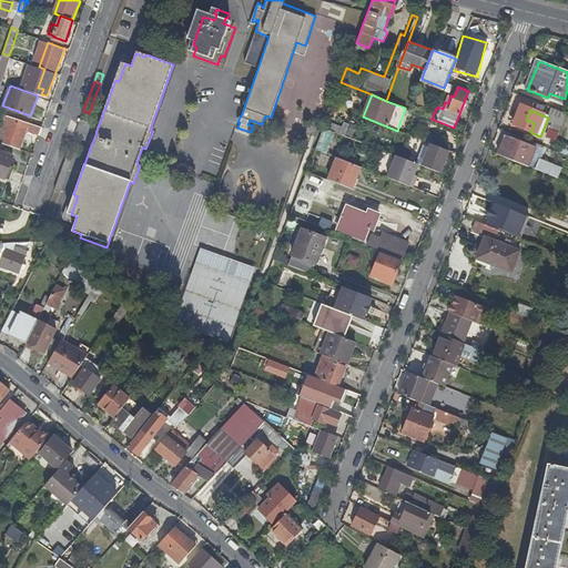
[(550,132),(559,135),(567,115),(554,110),(551,117),(556,118),(550,132)]
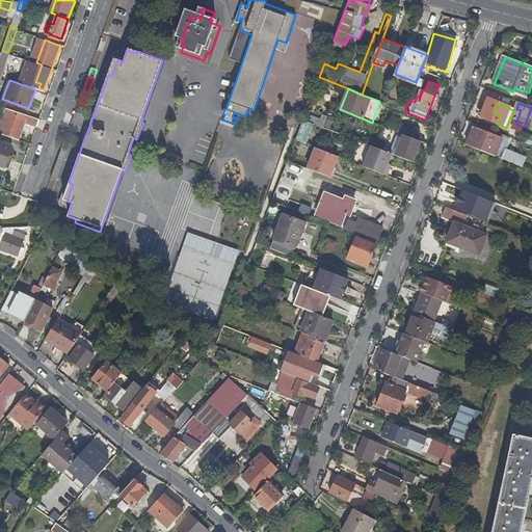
[(40,120),(0,104),(0,132),(2,133),(3,131),(20,137),(25,121),(37,125),(40,120)]
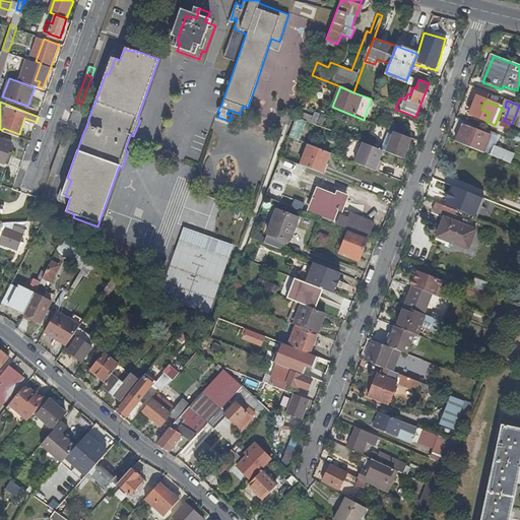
[(298,111),(296,116),(307,120),(316,124),(320,115),(314,113),(313,116),(304,112),(303,113),(298,111)]
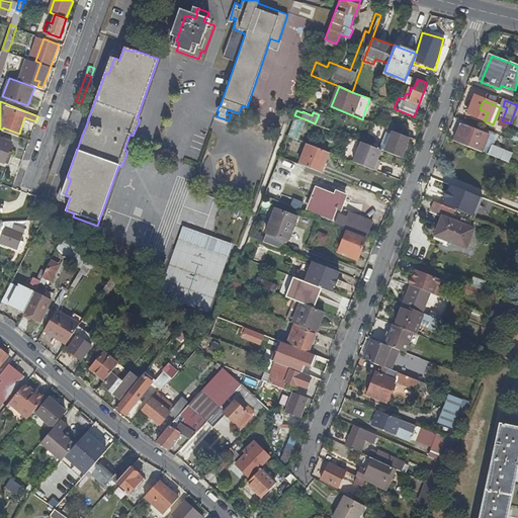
[(306,119),(294,115),(286,137),(296,141),(299,135),(309,139),(311,132),(301,128),(306,119)]
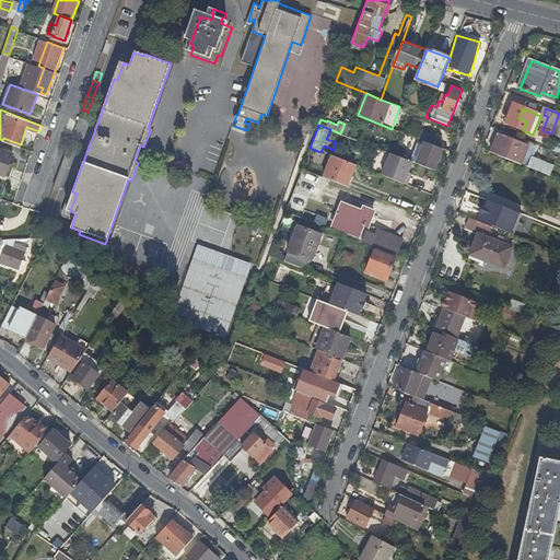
[(421,132),(419,139),(426,142),(435,146),(438,138),(421,132)]
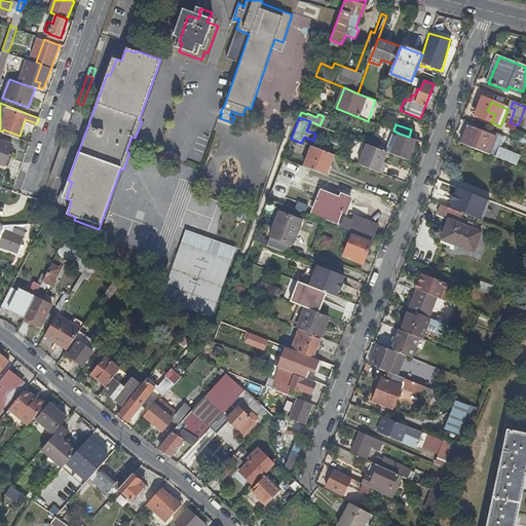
[(465,135),(461,144),(509,162),(513,153),(493,145),(496,138),(473,128),(470,137),(465,135)]
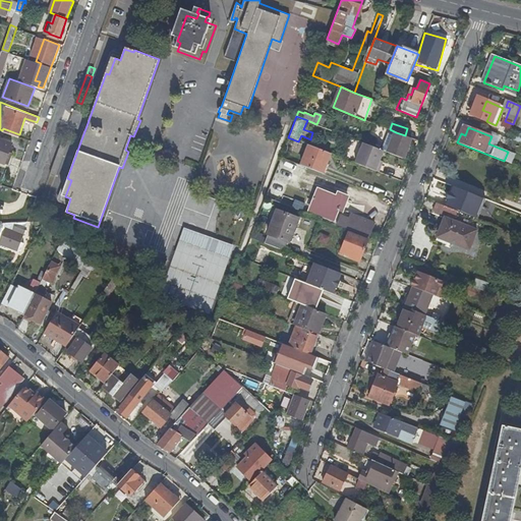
[(520,133),(512,130),(509,138),(520,143),(520,133)]
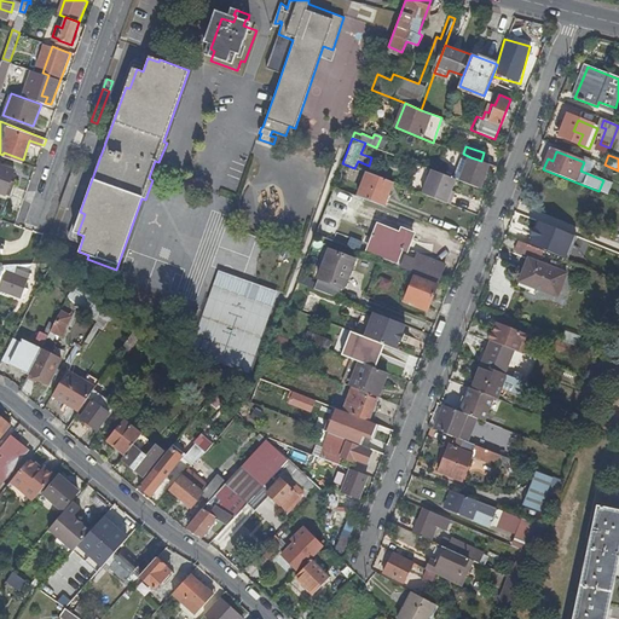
[(481,161),(470,157),(462,181),(480,189),(489,165),(481,161)]
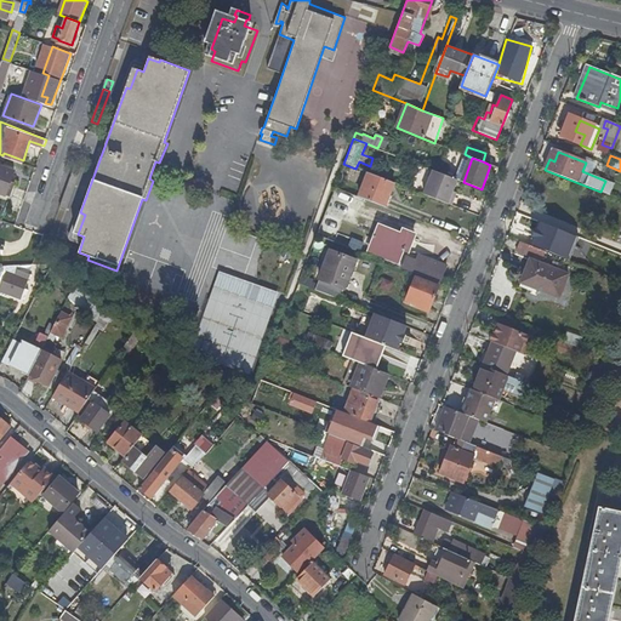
[(12,170),(0,164),(0,192),(9,195),(13,181),(9,180),(12,170)]
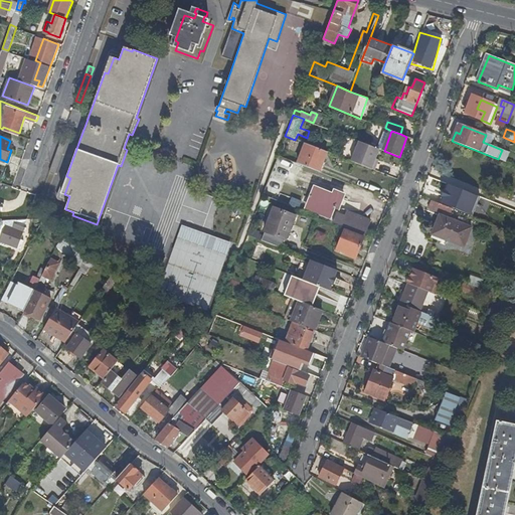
[(68,139),(62,137),(50,172),(56,174),(68,139)]
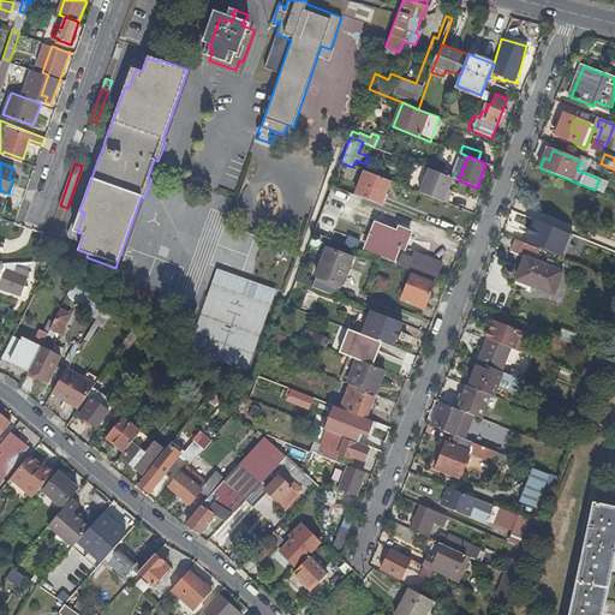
[(454,179),(433,169),(422,193),(449,204),(454,192),(449,190),(454,179)]
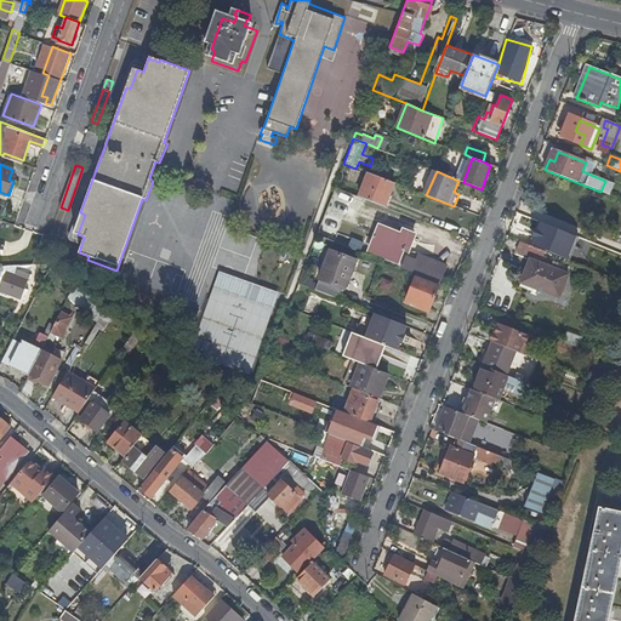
[(393,183),(366,172),(358,195),(383,206),(393,183)]
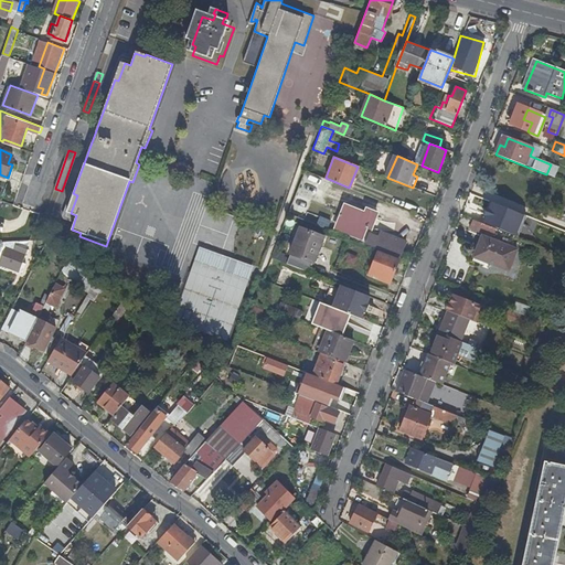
[(296,194),(289,213),(305,219),(312,200),(296,194)]
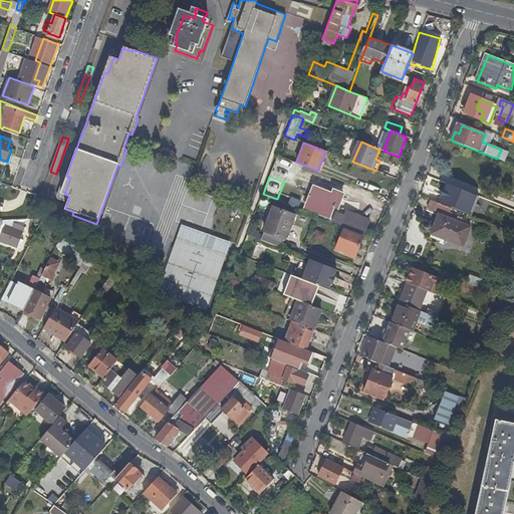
[(335,210),(341,195),(331,191),(329,195),(311,188),(302,209),(326,219),(330,209),(335,210)]
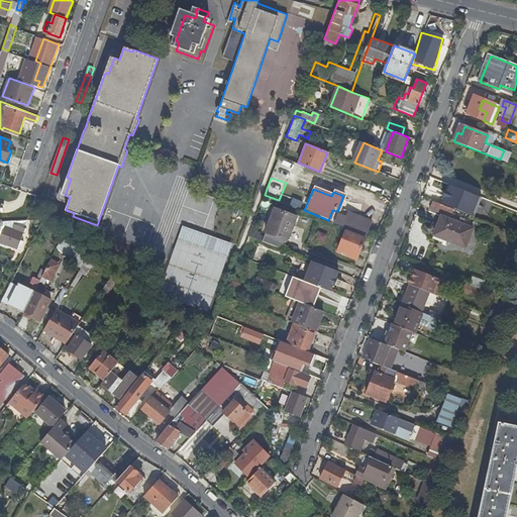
[(441,194),(437,204),(444,207),(447,200),(444,199),(445,195),(441,194)]
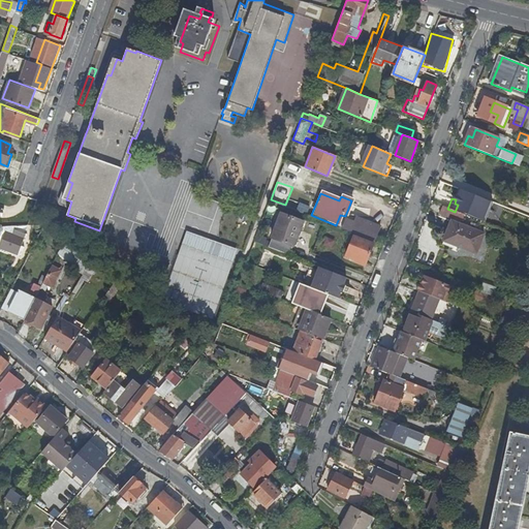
[(447,209),(441,207),(438,214),(459,222),(462,215),(455,212),(447,209)]
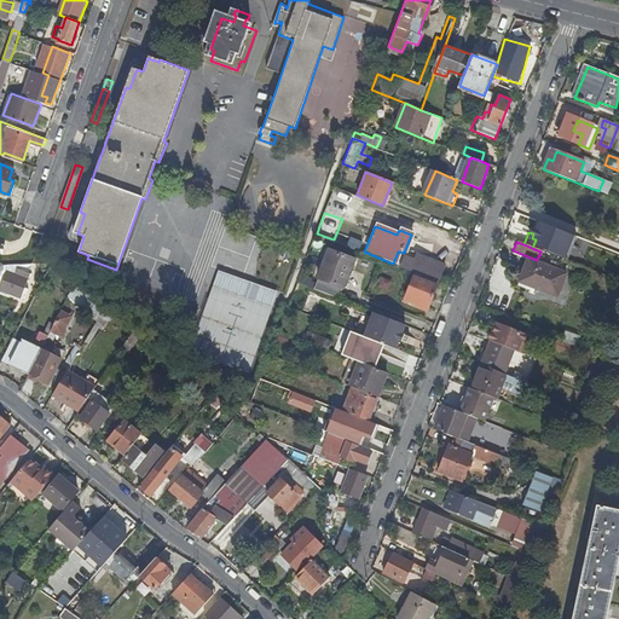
[(300,273),(296,283),(337,299),(342,288),(343,288),(354,260),(328,250),(317,277),(319,278),(318,282),(313,279),(314,278),(300,273)]
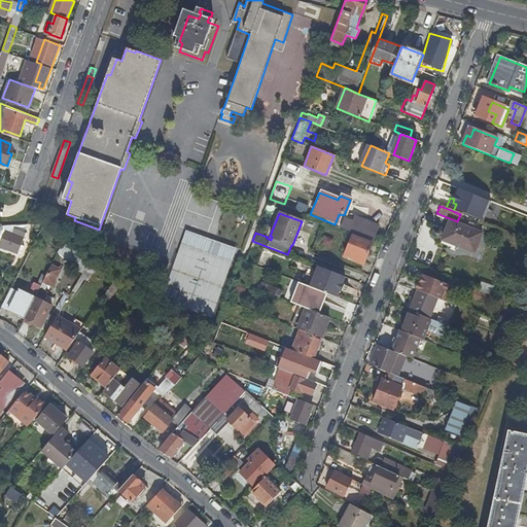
[(338,226),(374,241),(379,227),(354,217),(352,222),(340,218),(337,226),(338,226)]
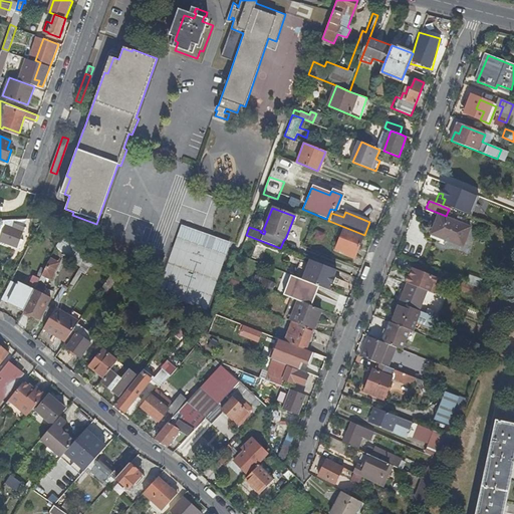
[(463,247),(471,228),(440,216),(432,234),(463,247)]
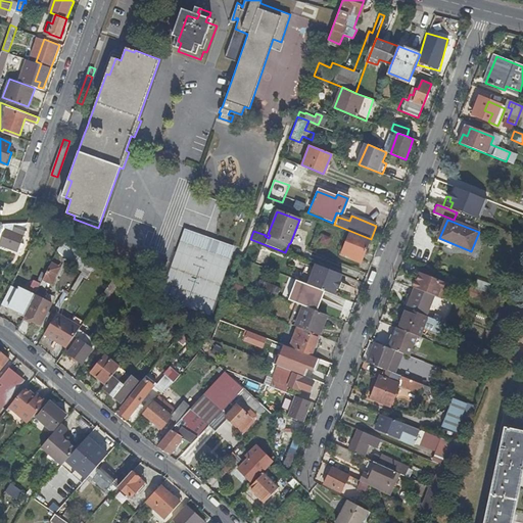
[(515,222),(510,233),(516,235),(520,225),(515,222)]
